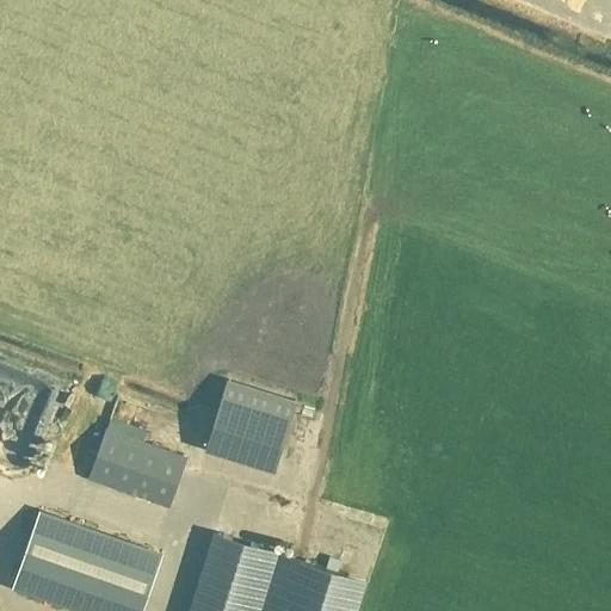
[(0,454),(20,461),(43,392),(0,376),(0,454)]
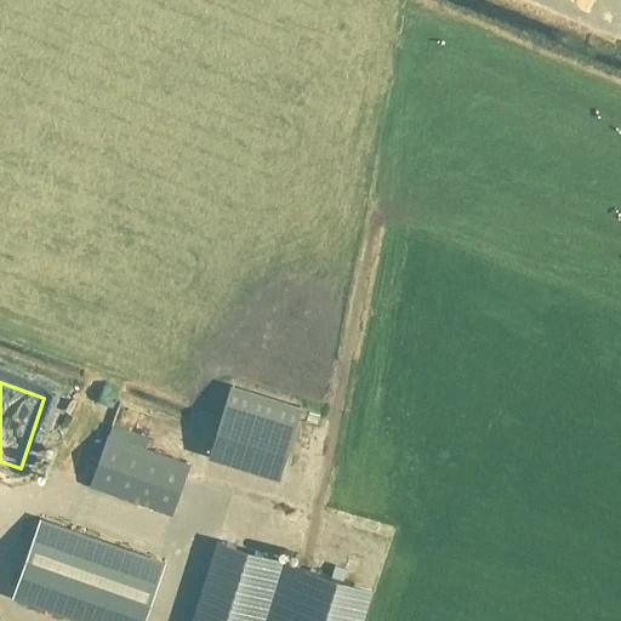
[(285,483),(306,410),(234,389),(214,462),(285,483)]
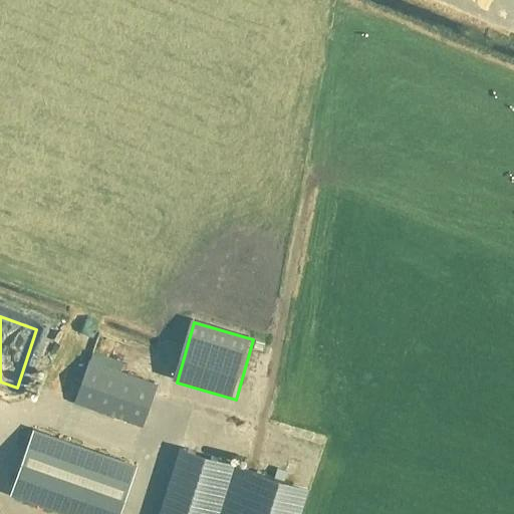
[(142,429),(157,386),(87,361),(72,405),(142,429)]
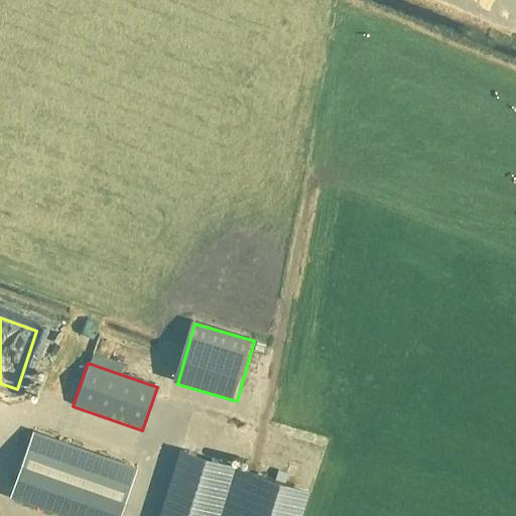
[(32,432),(9,499),(56,515),(120,515),(137,470),(32,432)]
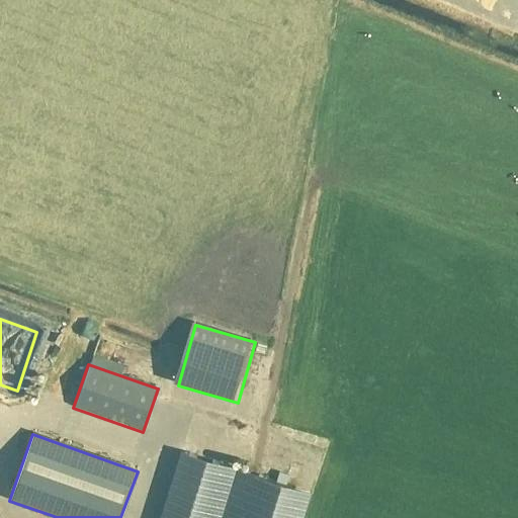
[(280,517),(290,488),(180,453),(160,517),(280,517)]
